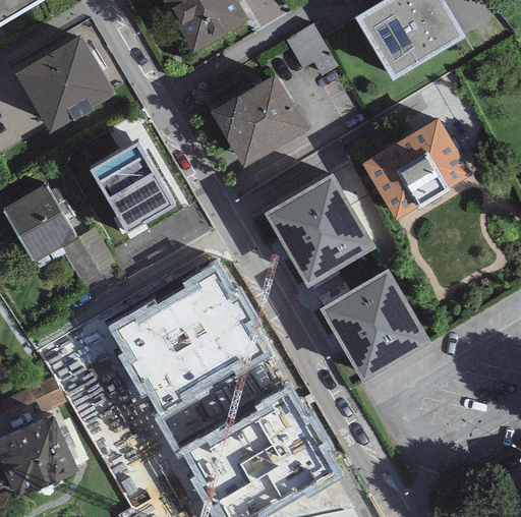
[(0,0),(0,21),(38,0),(0,0)]
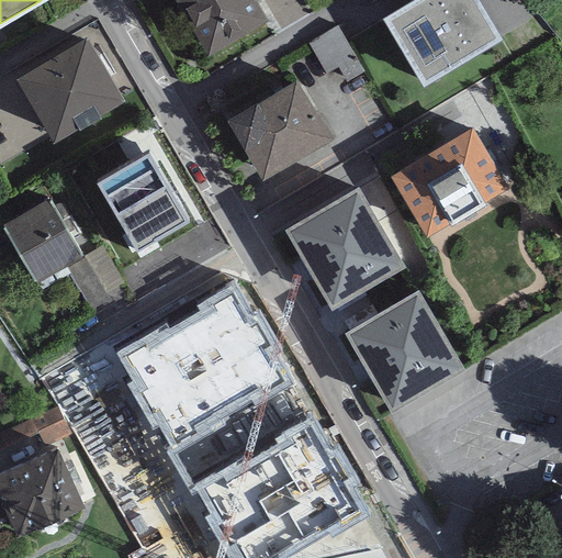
[(269,21),(256,0),(175,0),(209,56),(269,21)]
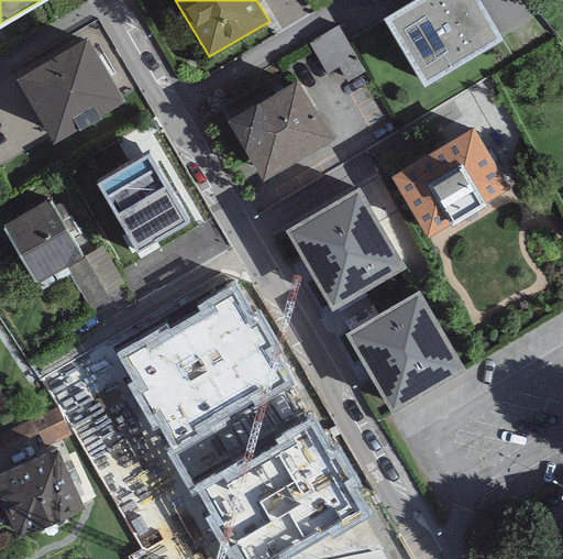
[(417,0),(384,20),(423,87),(503,41),(478,0),(417,0)]
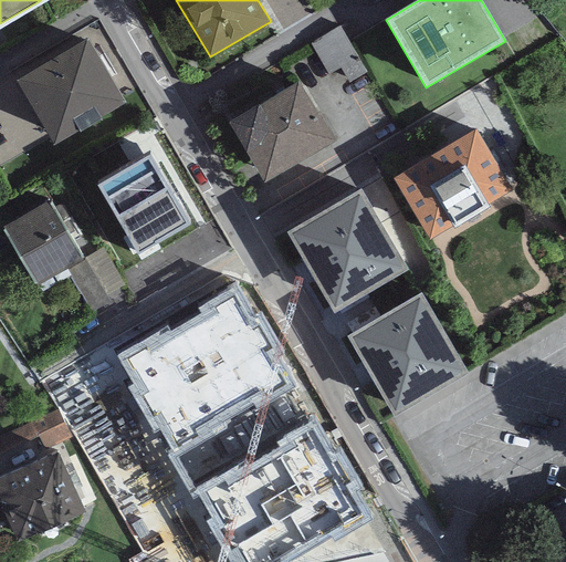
[(346,28),(314,40),(327,74),(359,62),(346,28)]
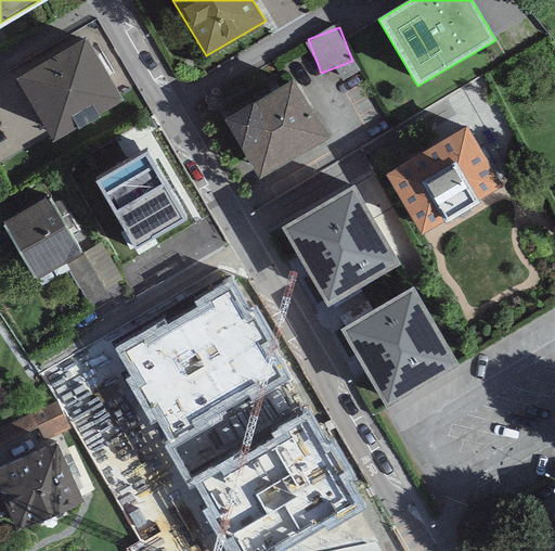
[(124,100),(86,37),(15,79),(53,141),(124,100)]
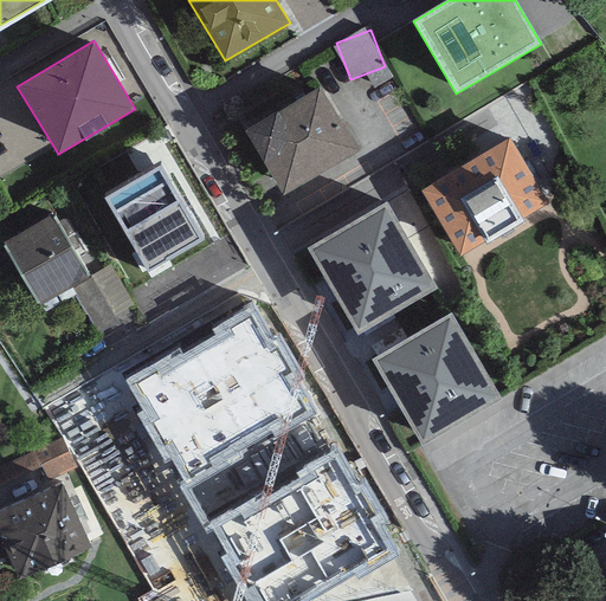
[(322,85),(244,129),(281,195),(360,153),(322,85)]
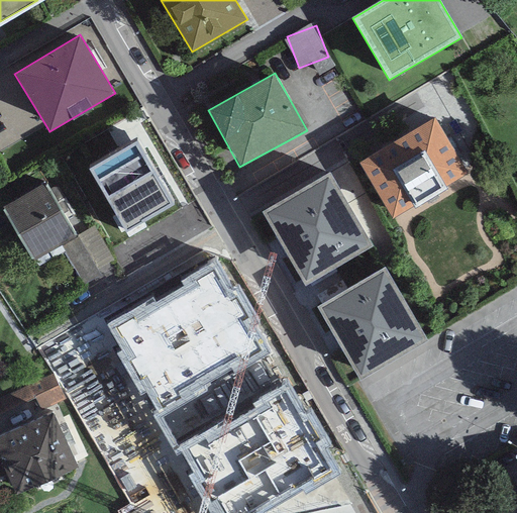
[(468,175),(434,117),(358,161),(393,218),(468,175)]
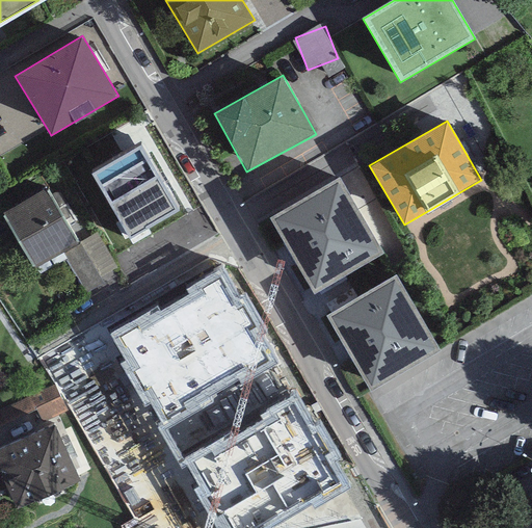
[(164,175),(137,130),(78,165),(108,217),(148,194),(143,187),(164,175)]
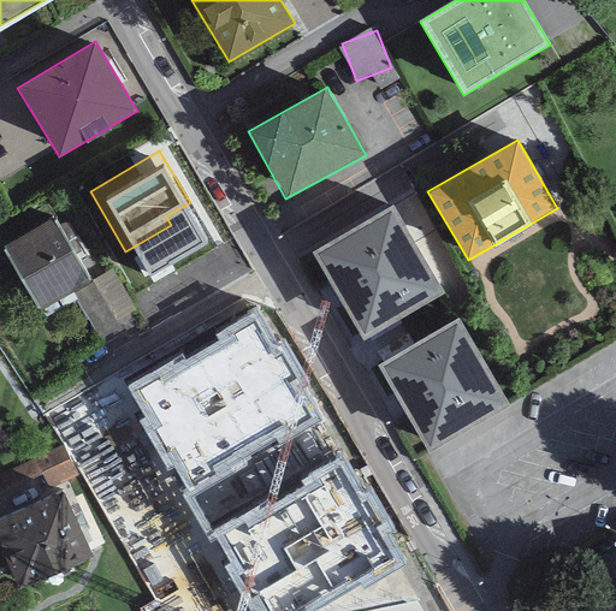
[(395,208),(314,251),(361,338),(442,294),(395,208)]
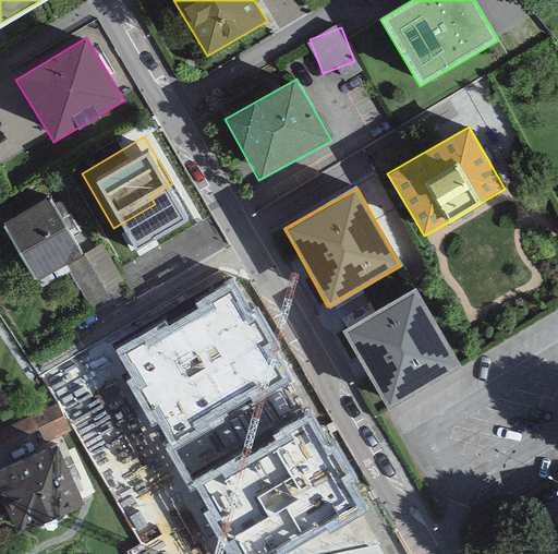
[(47,195),(4,220),(37,278),(65,262),(91,304),(108,294),(105,288),(83,252),(81,253),(47,195)]
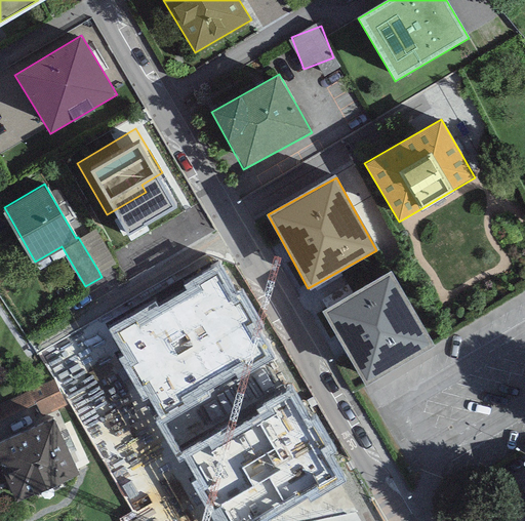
[(95,227),(78,237),(98,271),(116,261),(95,227)]
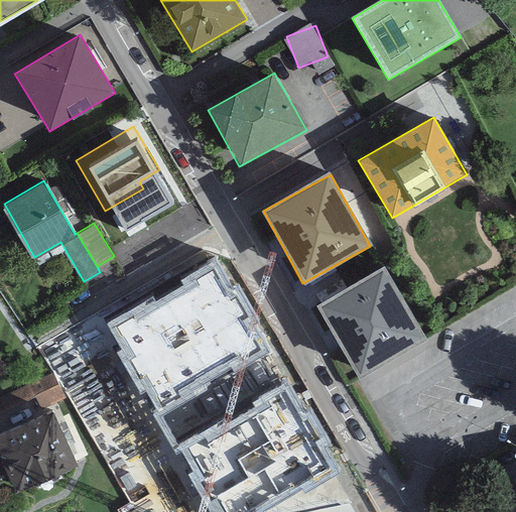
[(383,269),(318,305),(360,378),(424,341),(383,269)]
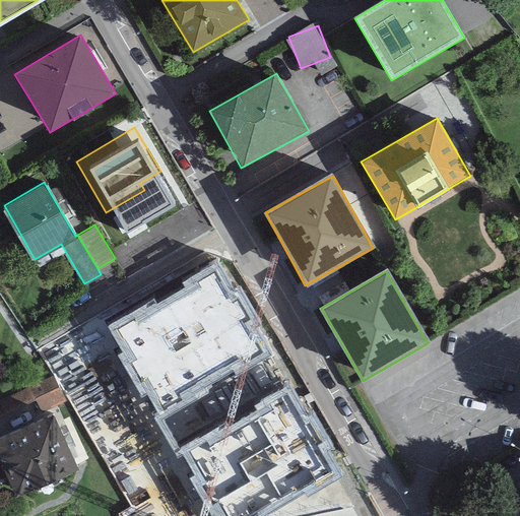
[(53,412),(0,434),(0,462),(14,499),(77,472),(53,412)]
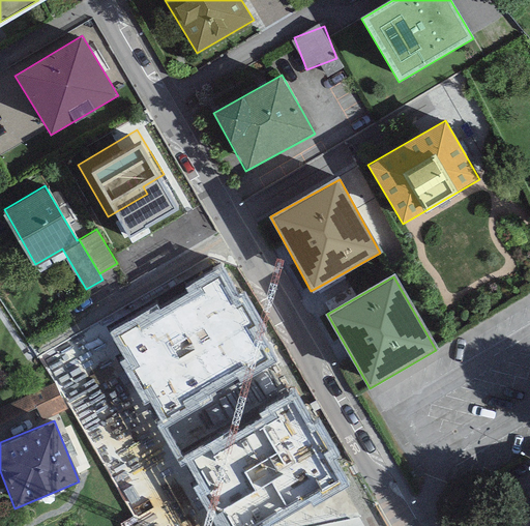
[(319,442),(254,479),(280,525),(333,525),(359,512),(319,442)]
